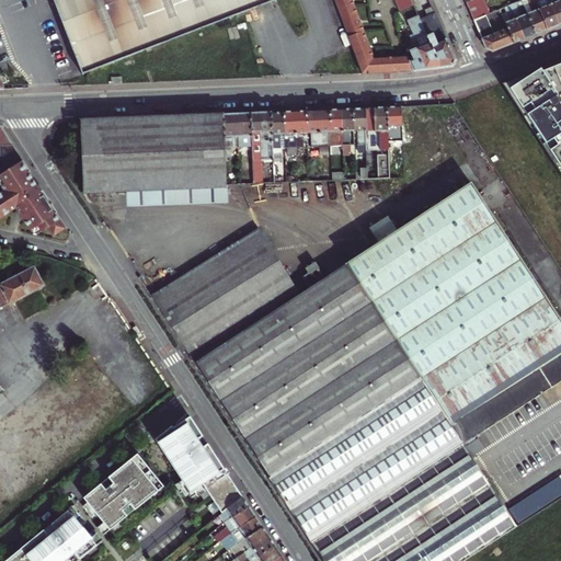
[(273,0),(56,0),(84,73),(243,12),(273,0)]
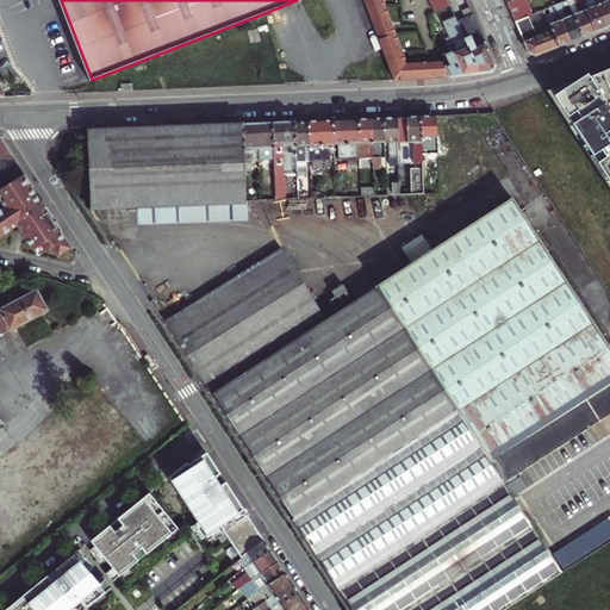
[(396,76),(437,75),(431,57),(409,58),(387,1),(386,0),(365,0),(385,51),(396,76)]
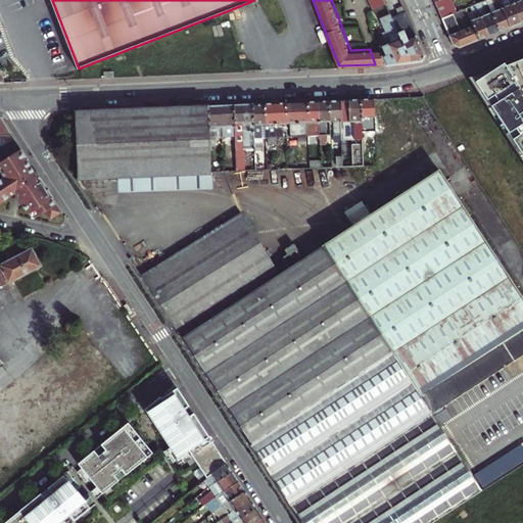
[(434,0),(441,16),(453,11),(457,10),(452,0),(434,0)]
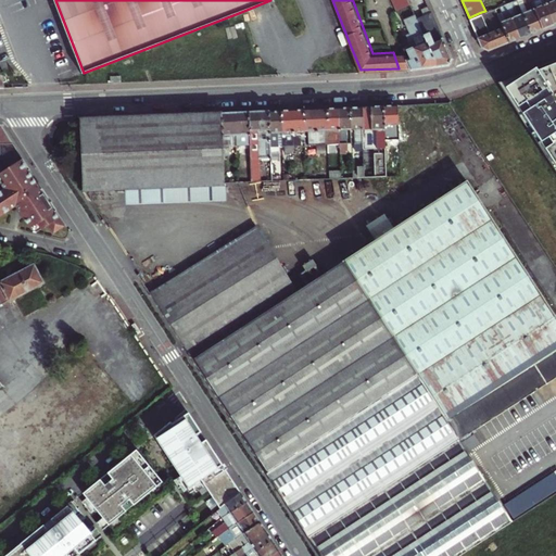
[(513,0),(509,0),(506,1),(520,36),(526,34),(532,32),(523,11),(518,13),(513,0)]
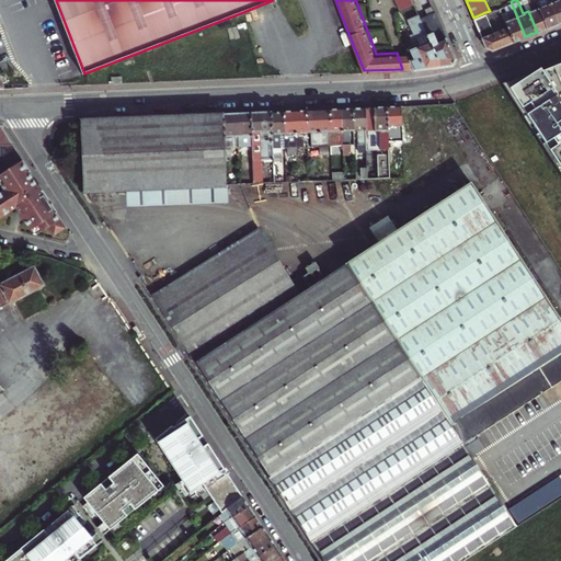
[(528,11),(537,32),(542,29),(547,27),(536,0),(529,0),(533,9),(528,11)]
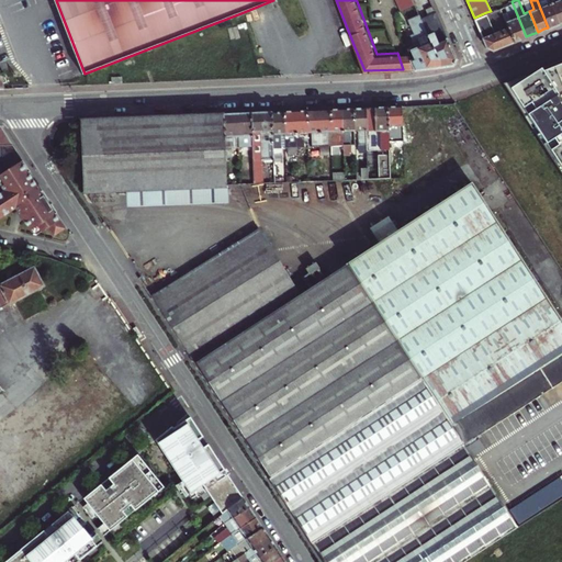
[(555,24),(561,22),(551,0),(537,0),(548,27),(555,24)]
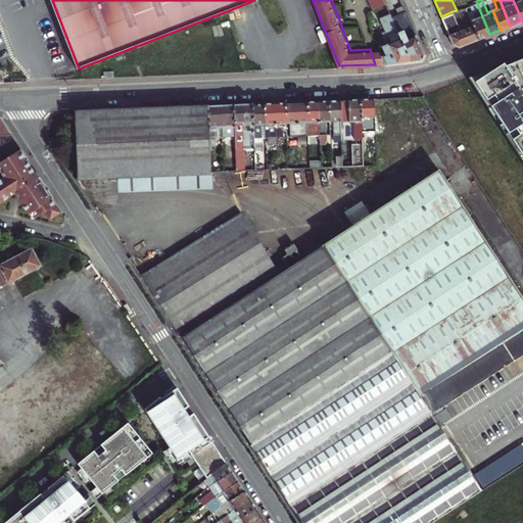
[(522,0),(513,0),(522,20),(522,19),(522,0)]
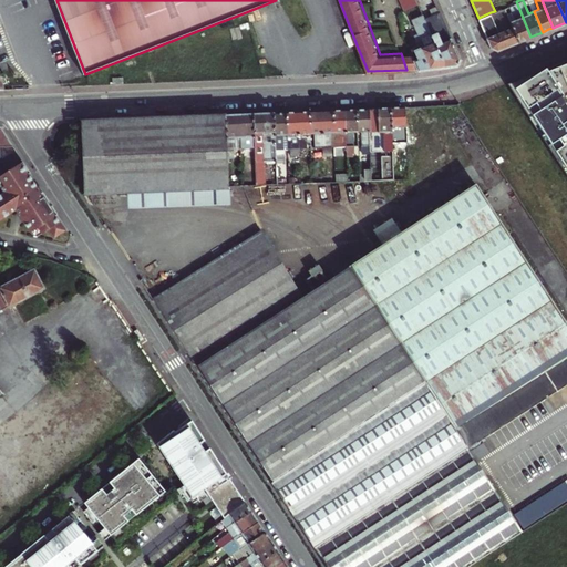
[(509,21),(513,27),(518,41),(526,39),(531,37),(516,1),(509,4),(515,19),(509,21)]
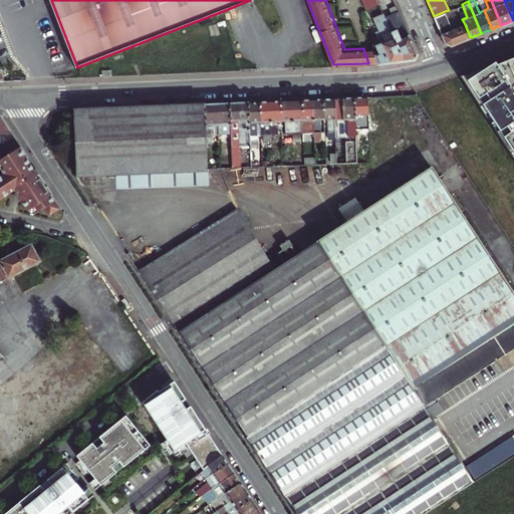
[(387,15),(405,59),(414,58),(418,52),(413,40),(400,10),(398,5),(391,8),(393,13),(387,15)]
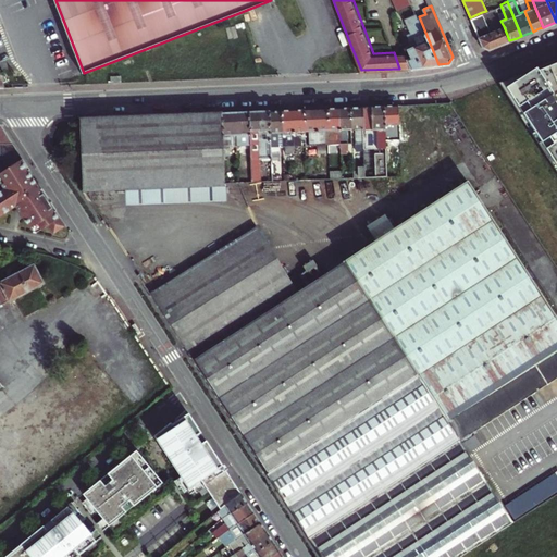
[(504,26),(491,32),(482,12),(470,17),(483,47),(486,48),(490,49),(503,44),(509,40),(504,26)]
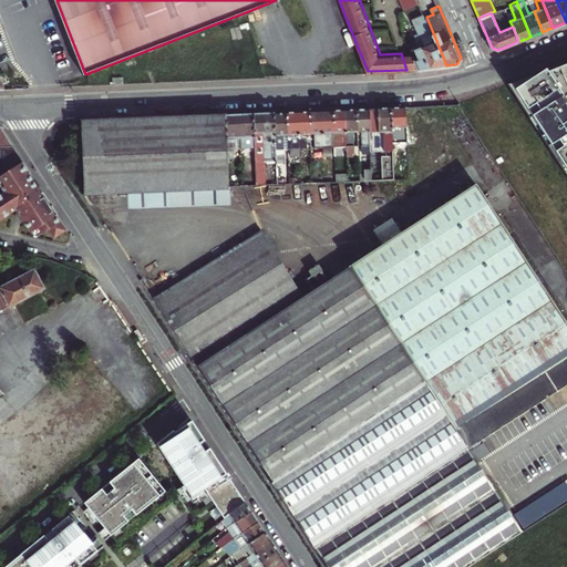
[(446,65),(426,17),(424,13),(413,18),(419,32),(414,33),(419,43),(413,45),(418,58),(415,59),(420,69),(432,66),(446,65)]
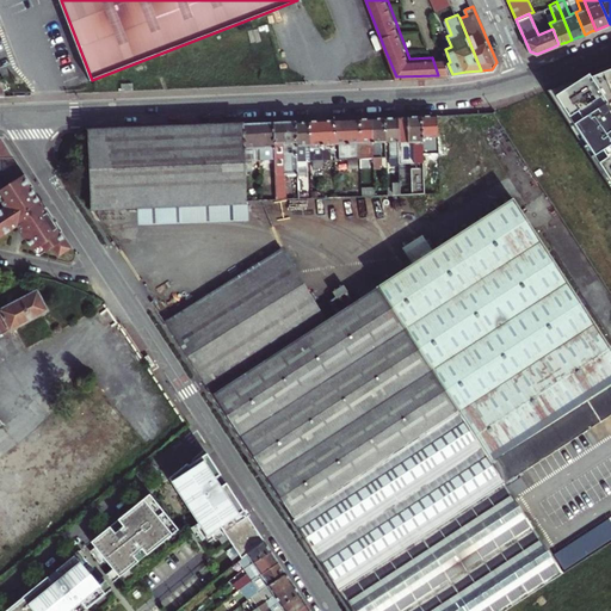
[(432,57),(438,75),(444,74),(452,74),(448,63),(445,57),(432,57)]
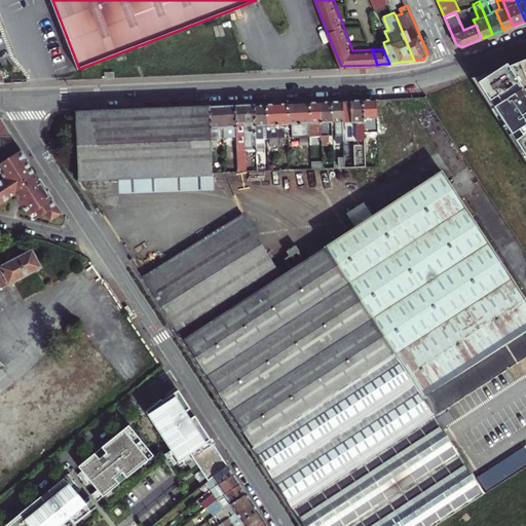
[(525,55),(472,78),(525,162),(525,55)]
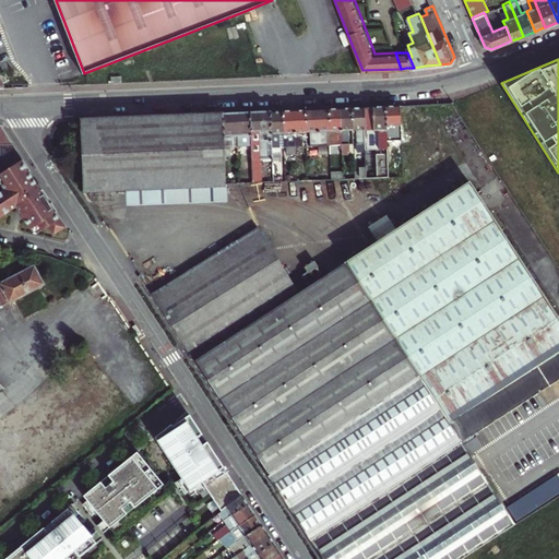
[(364,105),(365,141),(366,177),(389,176),(387,135),(385,104),(372,105),(364,105)]
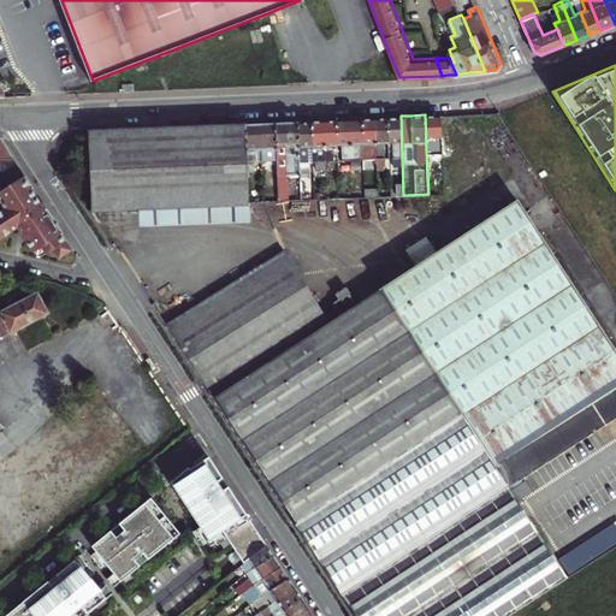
[(425,114),(426,149),(443,149),(442,114),(432,114),(425,114)]
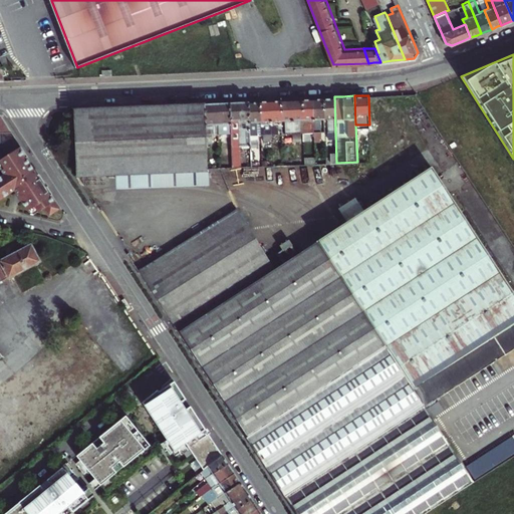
[(313,97),(315,131),(322,131),(321,117),(325,117),(324,96),(318,97),(313,97)]
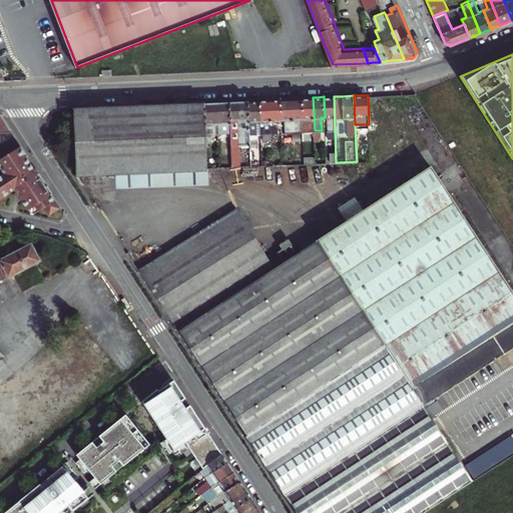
[(324,96),(325,117),(329,117),(330,129),(335,129),(334,96),(328,96),(324,96)]
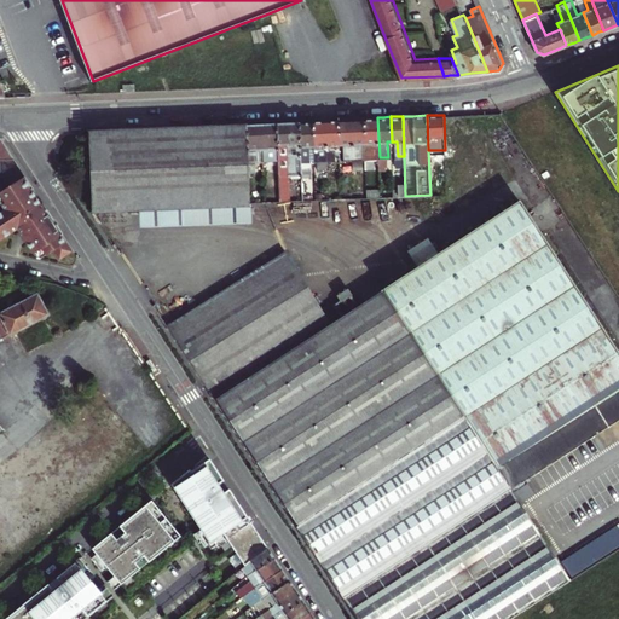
[(352,119),(354,158),(363,158),(362,143),(366,143),(365,117),(359,117),(352,119)]
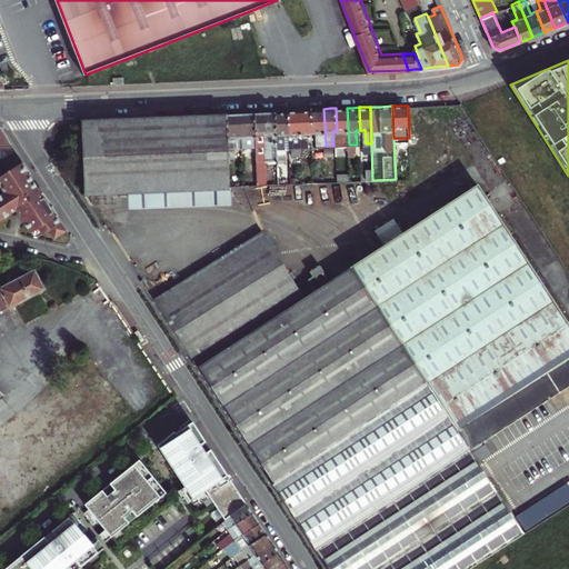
[(336,108),(337,131),(337,146),(349,145),(347,108),(341,108),(336,108)]
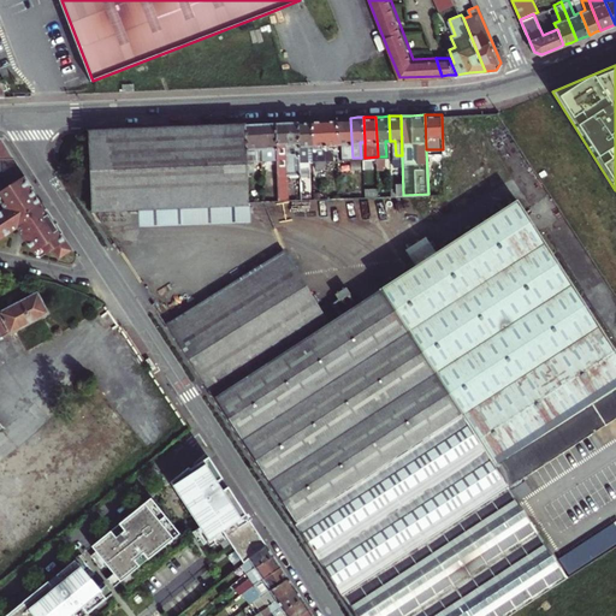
[(325,119),(326,159),(335,159),(335,143),(339,143),(338,118),(332,118),(325,119)]
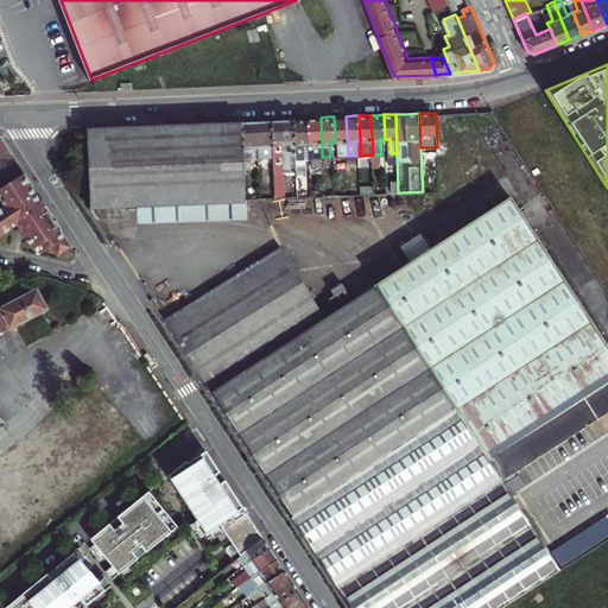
[(334,116),(335,141),(339,141),(340,157),(348,156),(346,116),(340,116),(334,116)]
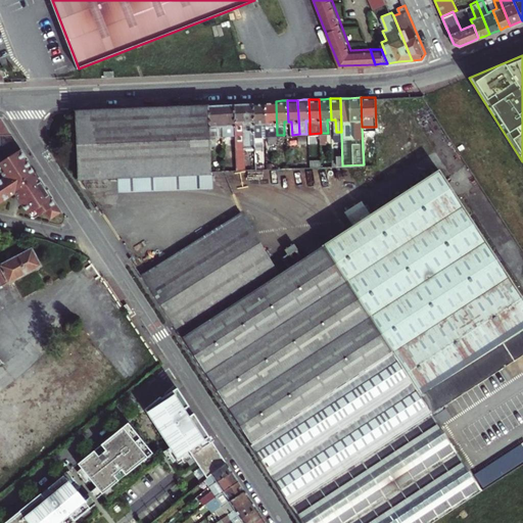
[(234,102),(236,134),(238,169),(246,169),(245,147),(255,146),(255,136),(253,101),(244,102),(234,102)]
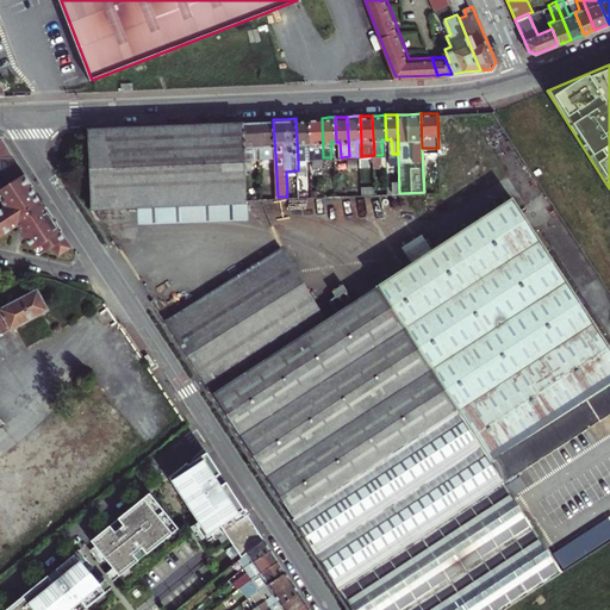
[(296,118),(298,159),(306,159),(305,143),(310,143),(309,118),(303,118),(296,118)]
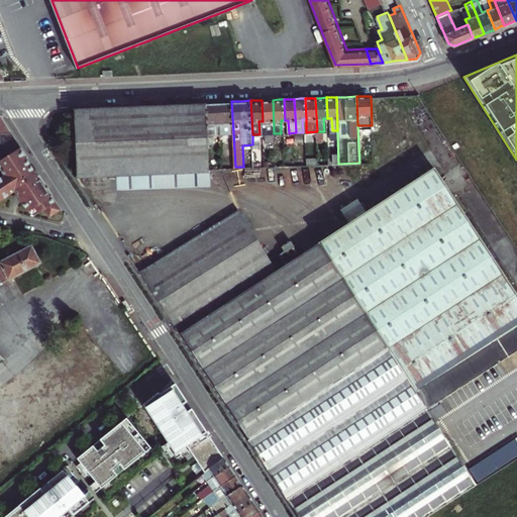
[(262,100),(263,121),(267,121),(267,134),(274,133),(273,100),(267,100),(262,100)]
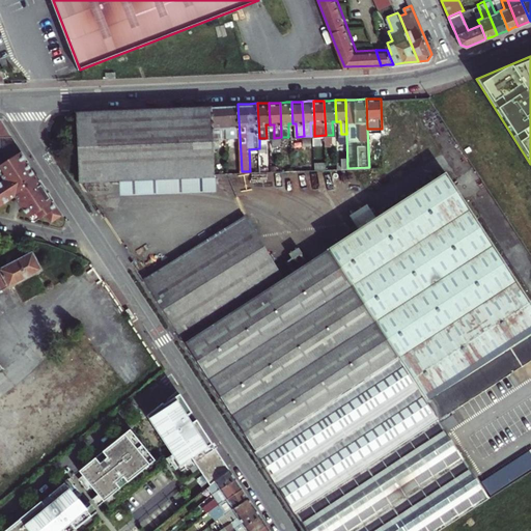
[(225,105),(226,137),(240,136),(238,104),(231,105),(225,105)]
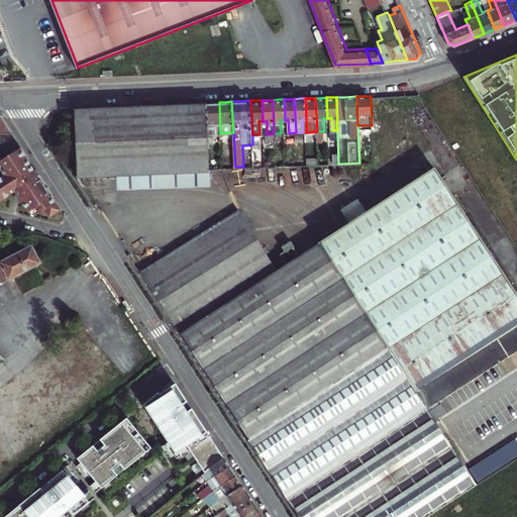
[(206,103),(208,168),(216,168),(215,142),(221,141),(220,133),(219,102),(214,102),(206,103)]
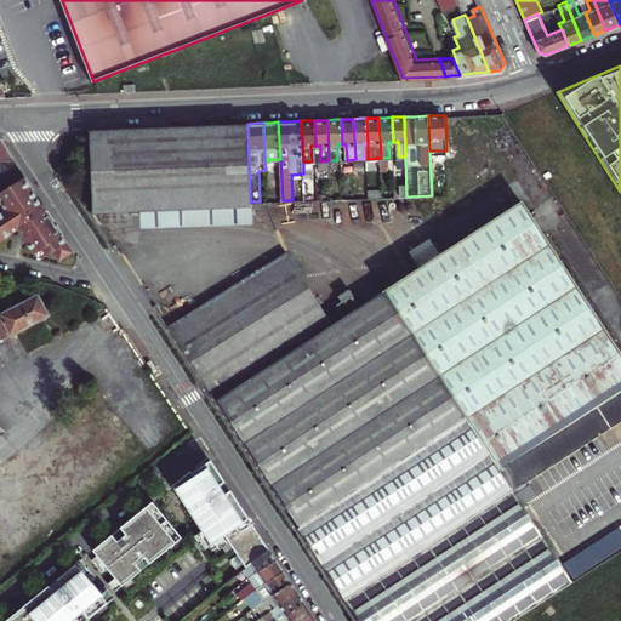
[(90,130),(92,208),(140,205),(140,227),(252,223),(251,205),(250,201),(248,124),(90,130)]
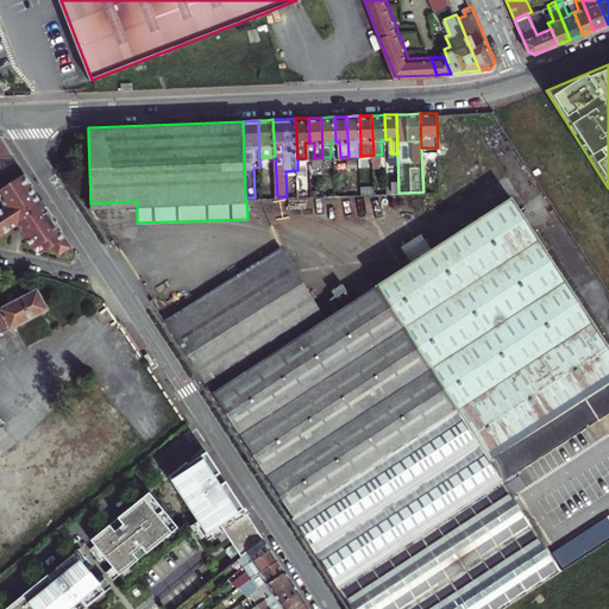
[(0,164),(2,165),(4,168),(2,168),(11,181),(26,171),(2,136),(0,133),(0,164)]
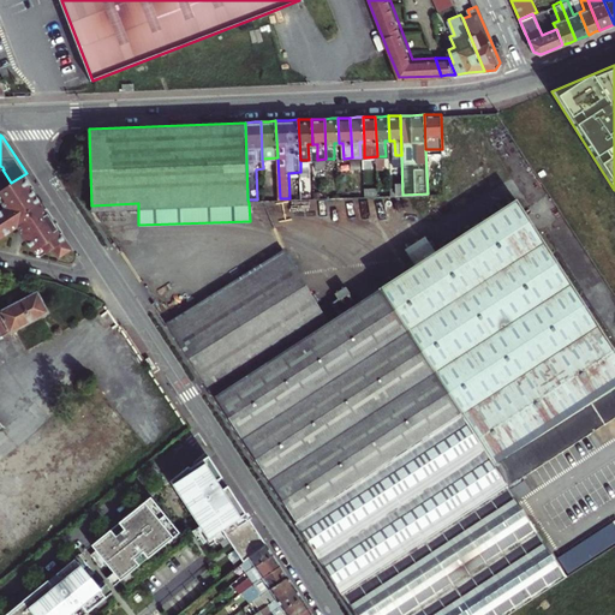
[(35,185),(27,173),(11,183),(0,189),(0,196),(6,206),(3,208),(0,208),(0,236),(18,225),(39,257),(55,246),(60,255),(72,248),(61,232),(64,231),(48,207),(46,208),(39,197),(31,187),(35,185)]
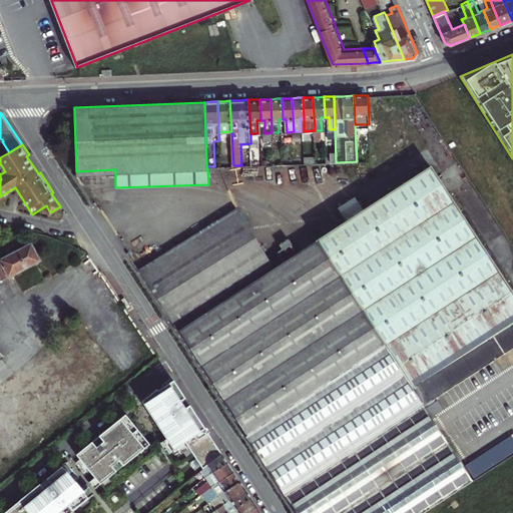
[(274,267),(177,327),(298,512),(422,512),(474,480),(465,466),(434,419),(424,403),(512,345),(512,290),(435,166),(274,267)]
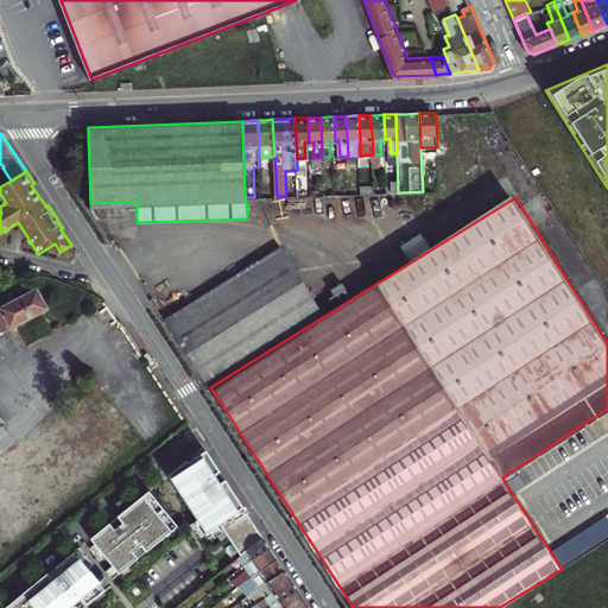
[(279,246),(164,317),(210,387),(324,316),(279,246)]
